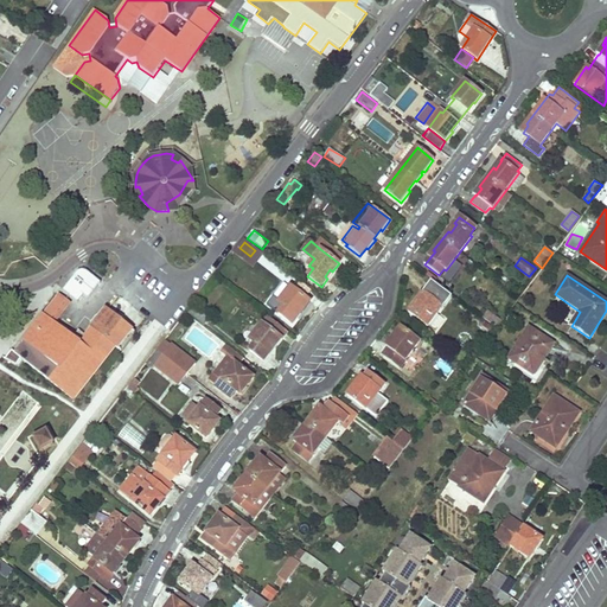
[(310,301),(291,287),(279,302),(283,306),(279,313),(292,324),(298,317),(295,315),(300,307),(302,311),(310,301)]
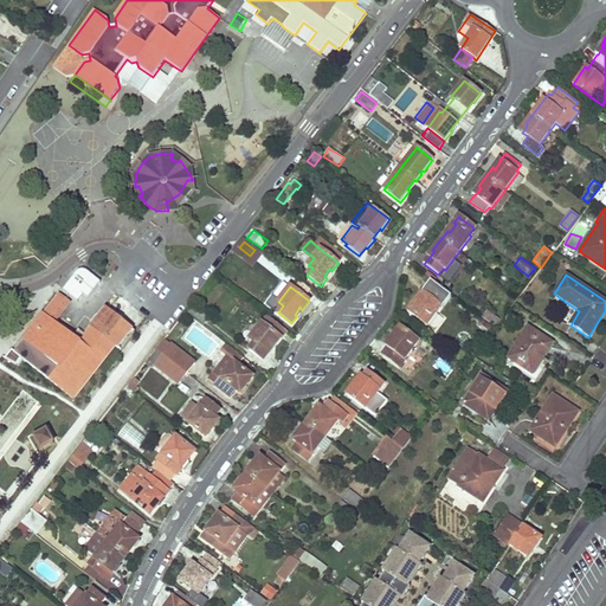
[(417,300),(407,311),(426,326),(440,308),(442,308),(446,301),(429,288),(424,294),(425,295),(419,301),(417,300)]
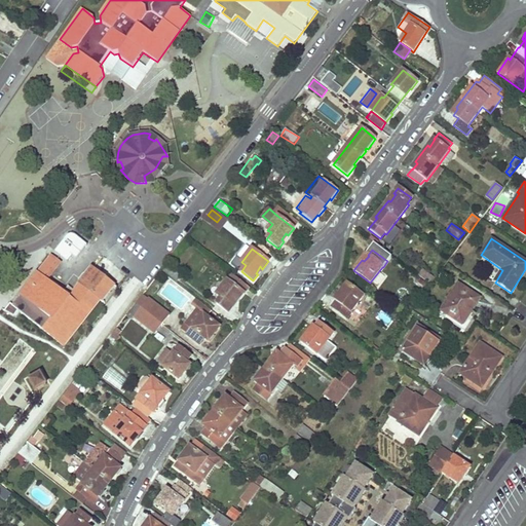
[(27,287),(7,312),(13,317),(19,311),(63,347),(100,300),(102,301),(114,286),(92,268),(85,276),(88,278),(82,287),(79,285),(69,298),(58,290),(55,293),(44,283),(46,279),(60,263),(51,256),(37,273),(41,276),(30,289),(27,287)]
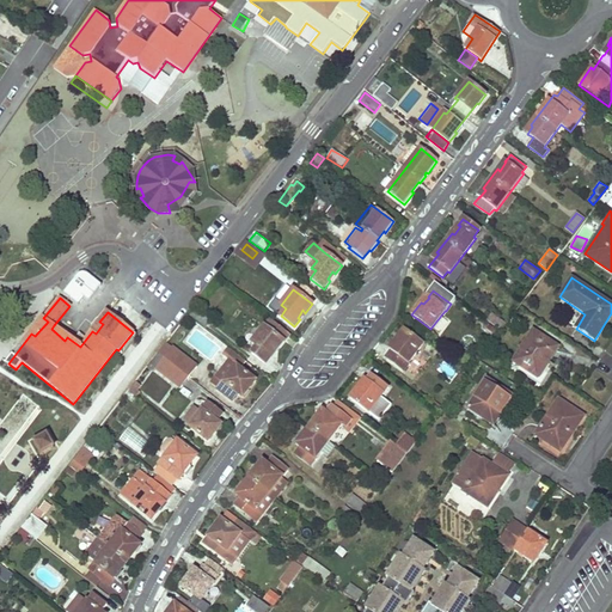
[(281,305),(275,301),(269,307),(281,316),(286,308),(281,305)]
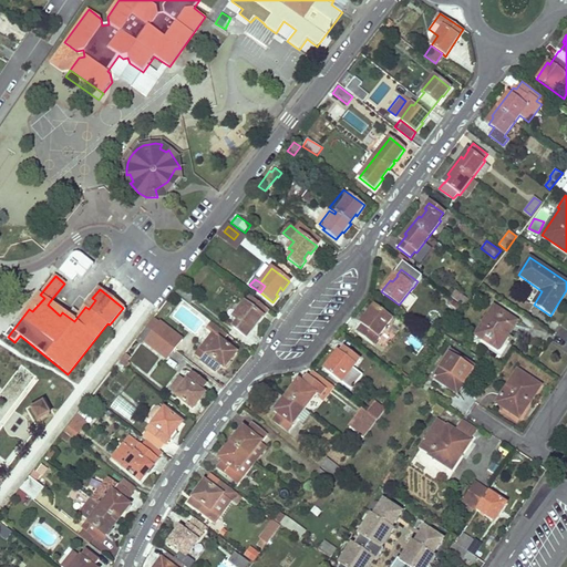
[(176,294),(189,303),(195,297),(182,286),(176,294)]
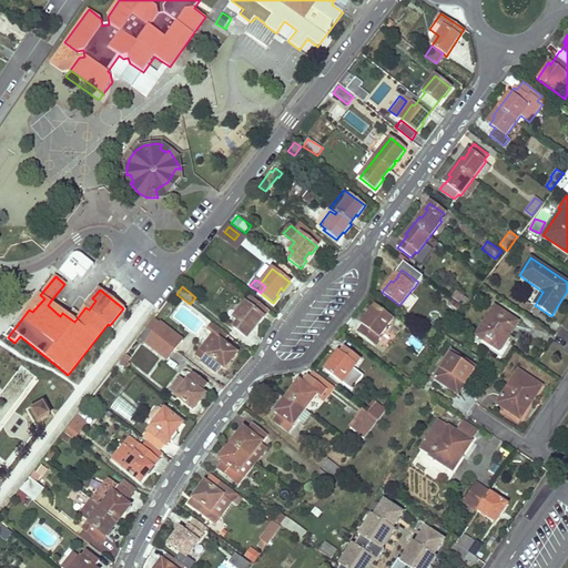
[(457,292),(452,298),(464,307),(469,301),(457,292)]
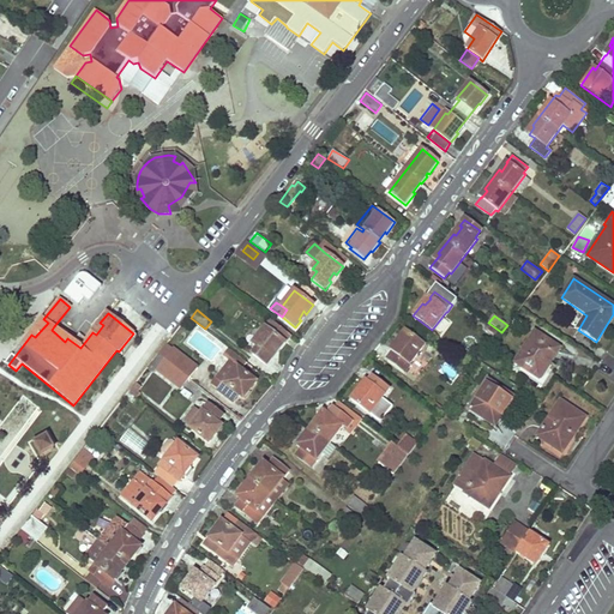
[(48,323),(43,319),(31,335),(35,337),(48,323)]
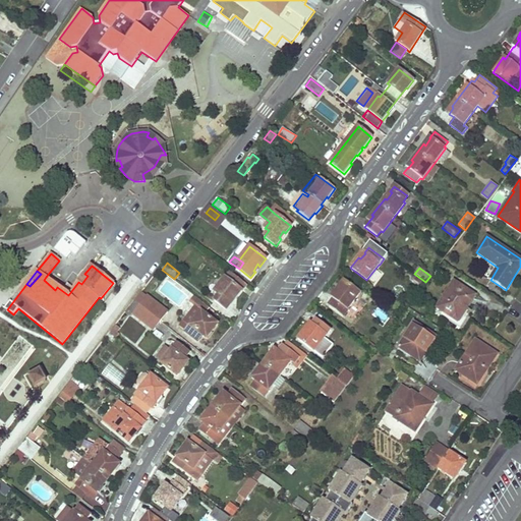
[(219,295),(214,301),(226,310),(231,304),(229,302),(233,296),(235,298),(246,285),(229,272),(214,291),(219,295)]
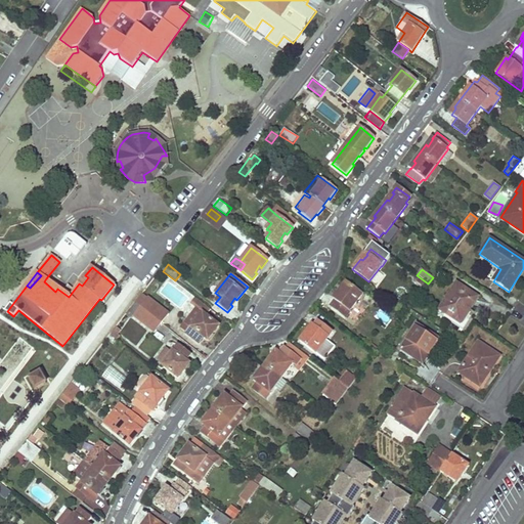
[(88,277),(85,275),(79,284),(82,286),(88,277)]
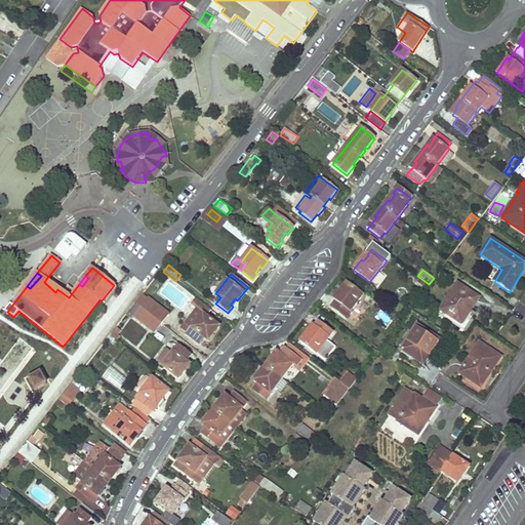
[(48,277),(46,279),(44,282),(55,292),(57,289),(61,286),(48,277)]
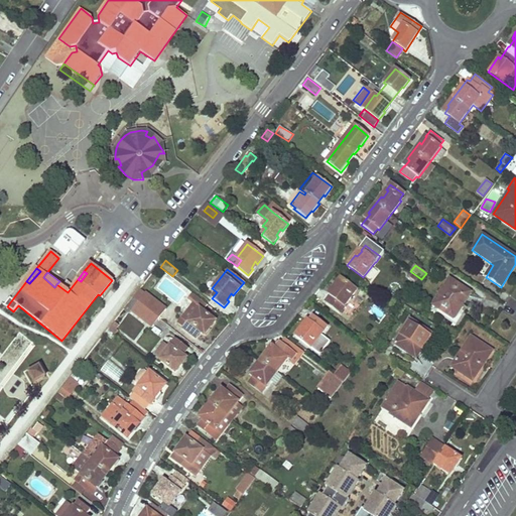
[(343,305),(356,290),(340,279),(332,289),(335,291),(331,296),(330,295),(326,301),(340,312),(345,306),(343,305)]
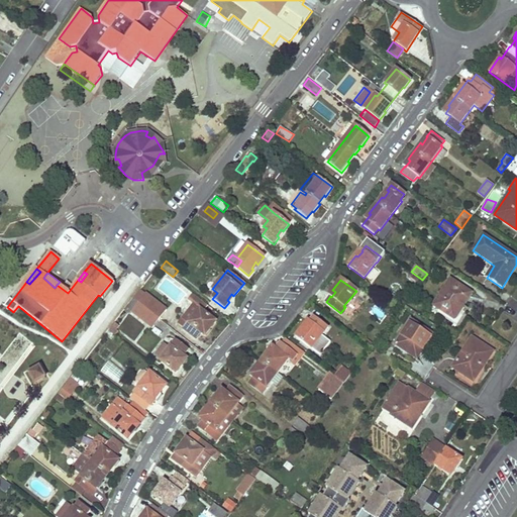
[(471,294),(450,281),(433,306),(451,317),(460,303),(462,305),(471,294)]
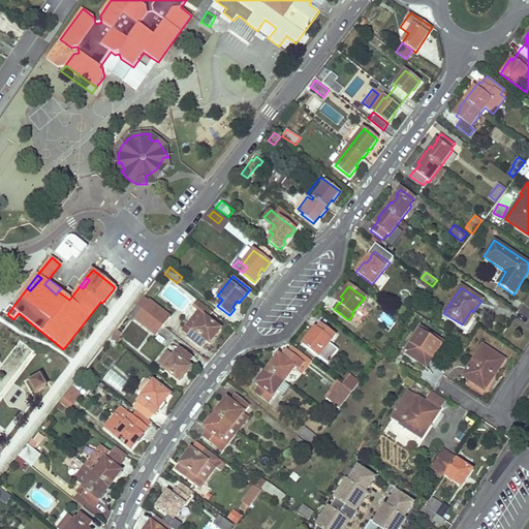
[(149,300),(144,296),(126,317),(131,322),(133,319),(149,300)]
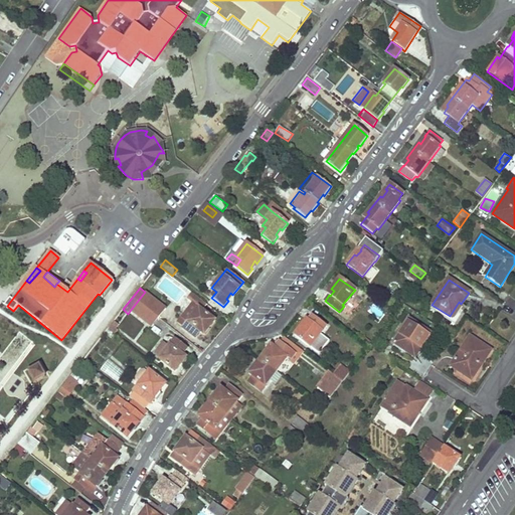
[(166,308),(145,292),(130,311),(151,327),(166,308)]
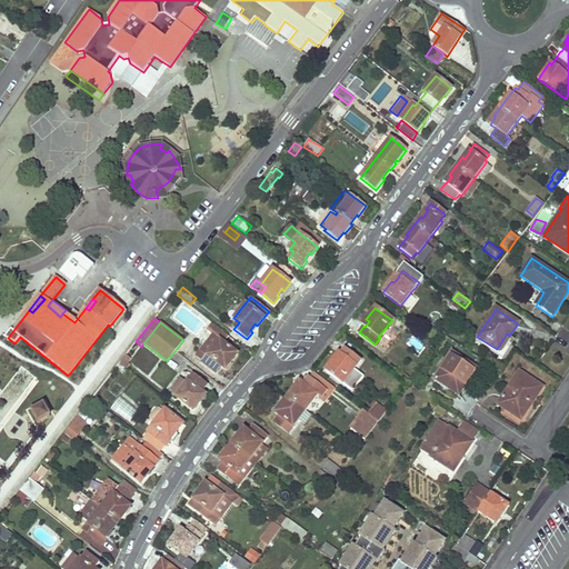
[(219,340),(211,333),(199,349),(207,356),(219,340)]
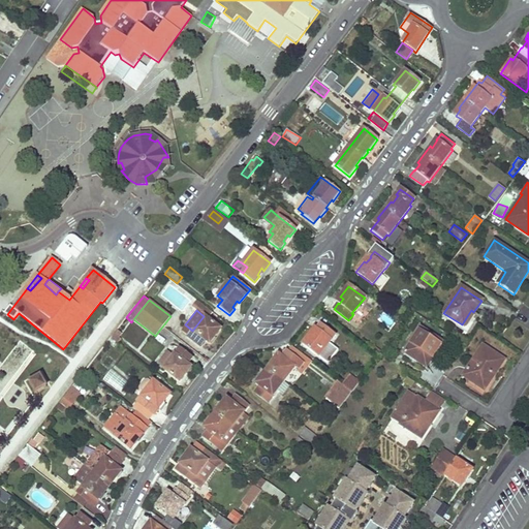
[(471,310),(462,324),(466,327),(475,313),(473,312),(471,310)]
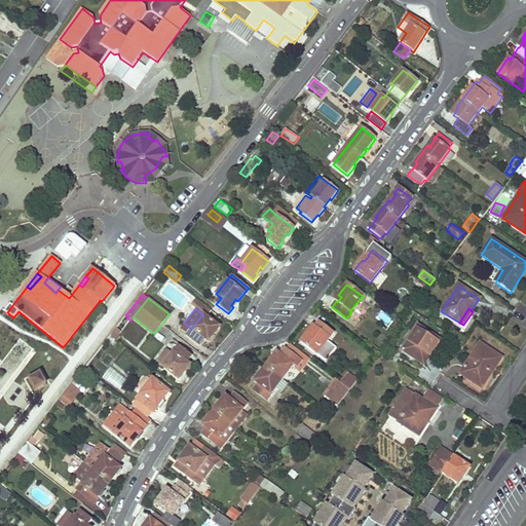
[(220,328),(202,314),(191,329),(187,335),(200,345),(205,339),(209,342),(220,328)]
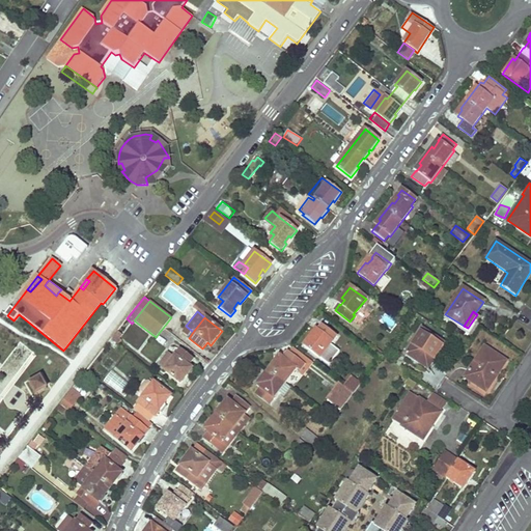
[(312,335),(304,345),(319,357),(336,336),(322,325),(317,331),(319,332),(314,337),(312,335)]
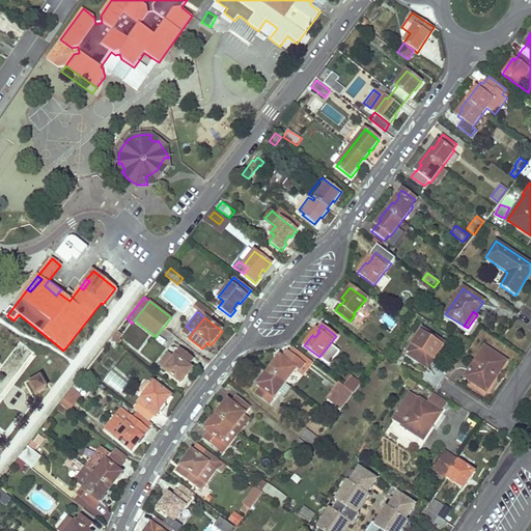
[(422,330),(407,355),(428,368),(444,343),(422,330)]
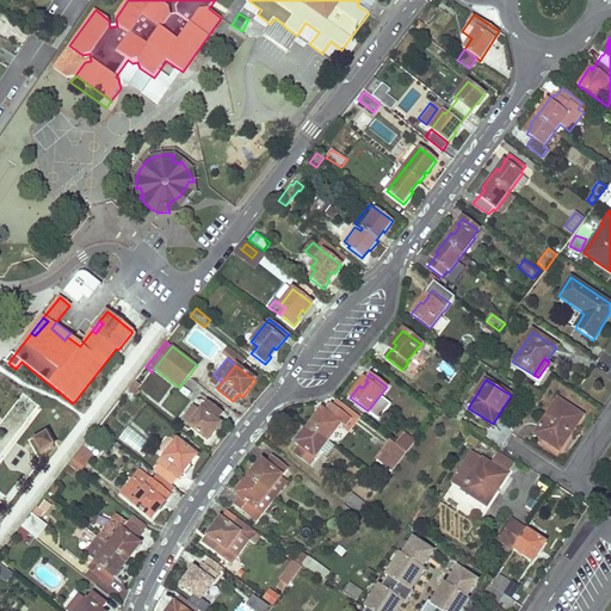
[(135,381),(127,390),(135,396),(140,390),(136,389),(140,384),(135,381)]
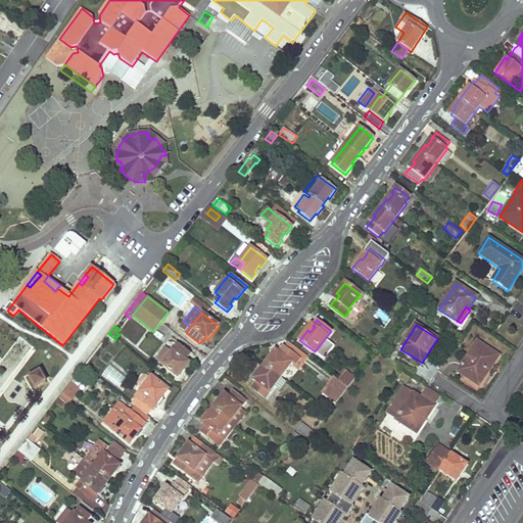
[(477,342),(458,372),(479,386),(498,355),(477,342)]
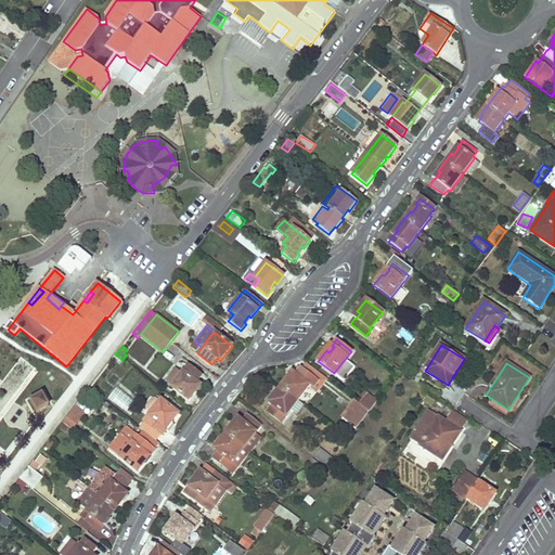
[(188,366),(171,387),(188,401),(199,386),(196,383),(201,377),(188,366)]
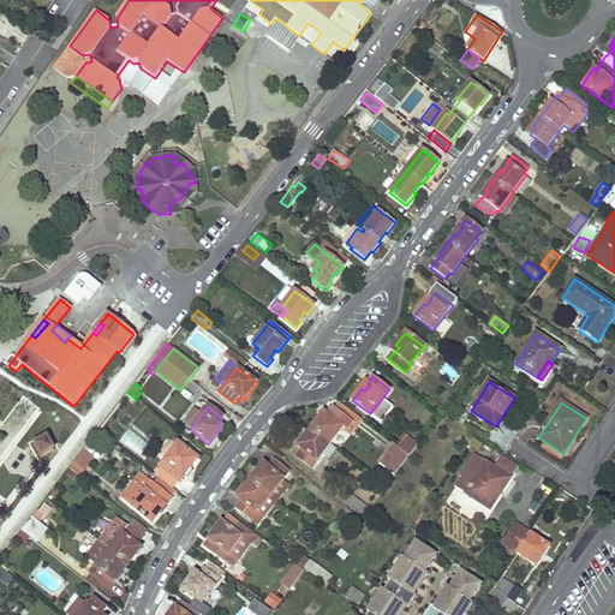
[(333,408),(329,406),(323,413),(327,416),(333,408)]
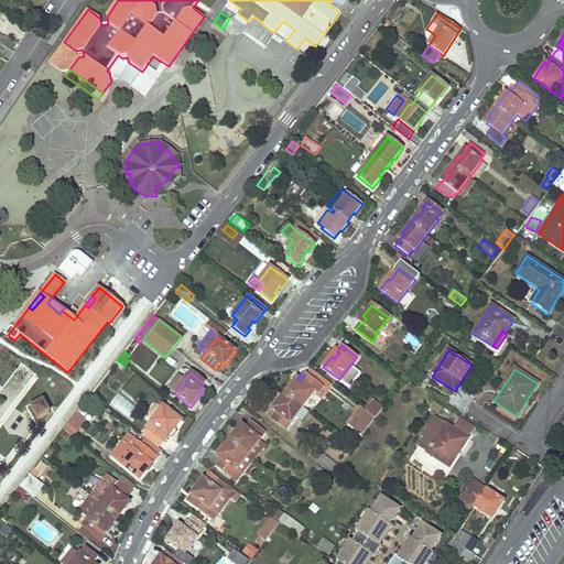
[(323,388),(305,375),(300,381),(296,379),(273,409),(277,412),(271,419),(285,429),(296,416),(302,421),(310,412),(302,407),(314,392),(317,396),(323,388)]
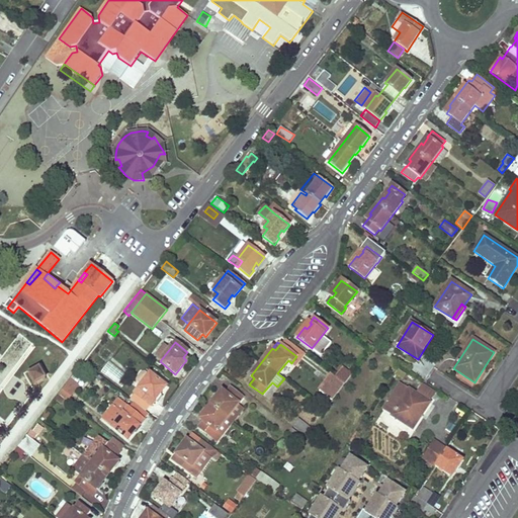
[(101,371),(117,384),(125,374),(108,362),(101,371)]
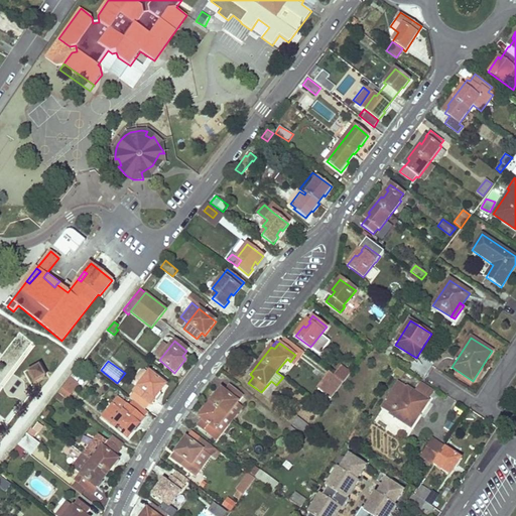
[(31,375),(29,376),(33,382),(35,381),(36,383),(44,379),(42,377),(44,376),(40,369),(39,370),(37,368),(30,372),(31,375)]
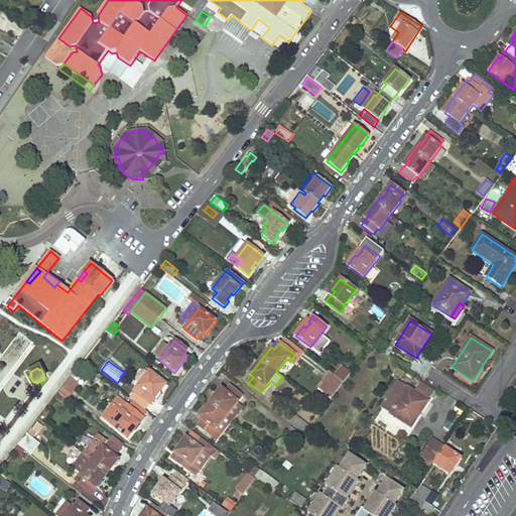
[(139,385),(134,392),(147,402),(150,405),(155,399),(157,401),(163,393),(161,391),(165,385),(146,370),(140,370),(134,377),(135,382),(139,385)]
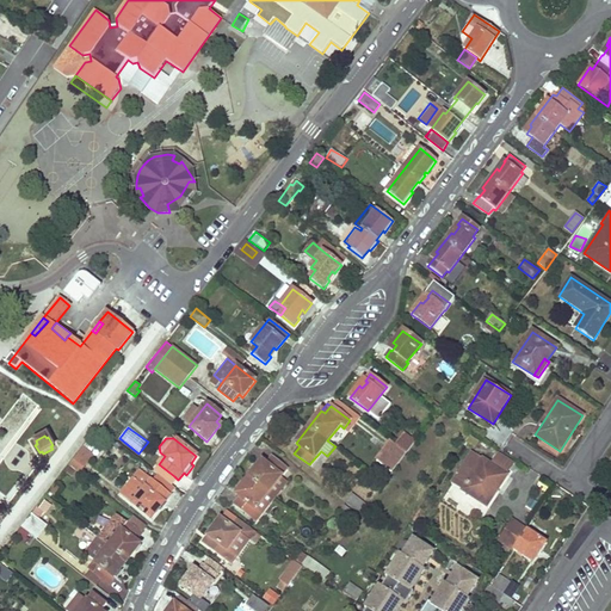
[(392,443),(377,461),(390,470),(405,452),(406,454),(413,444),(405,438),(397,448),(392,443)]
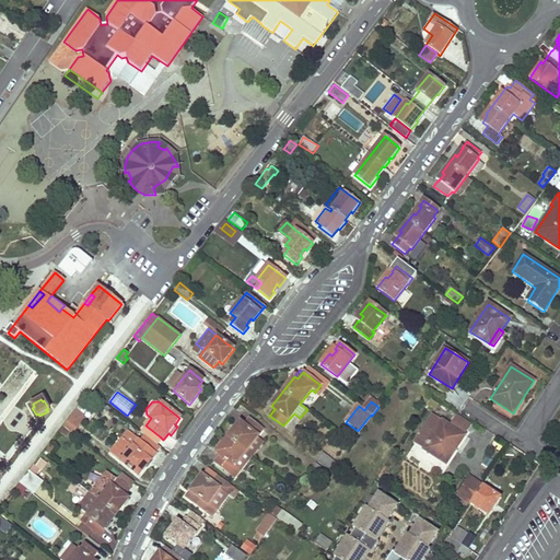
[(216,462),(235,477),(252,455),(246,451),(256,438),(263,429),(249,419),(244,426),(240,422),(216,453),(220,456),(216,462)]
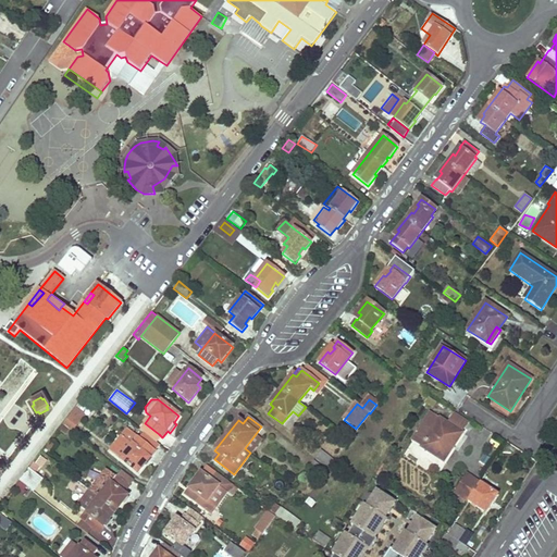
[(440,418),(420,446),(444,461),(454,447),(450,446),(460,431),(440,418)]
